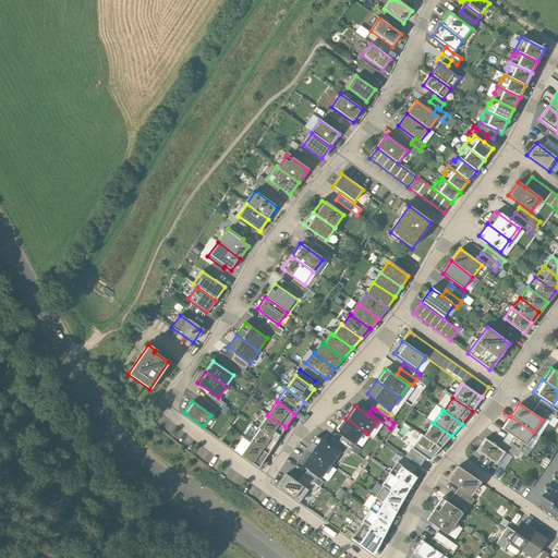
[(277,441),(286,427),(267,415),(258,428),(258,429),(277,441)]
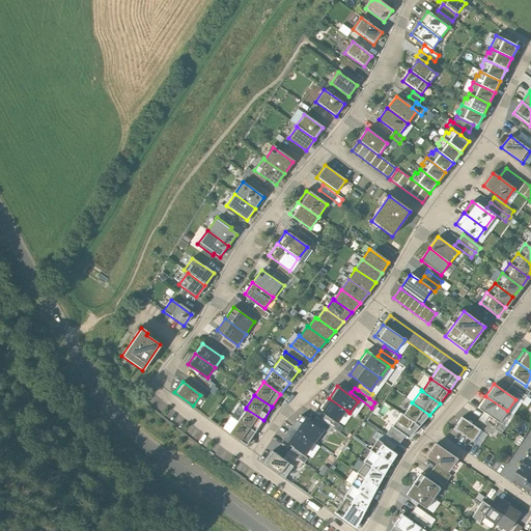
[(485,396),(477,409),(499,423),(507,411),(485,396)]
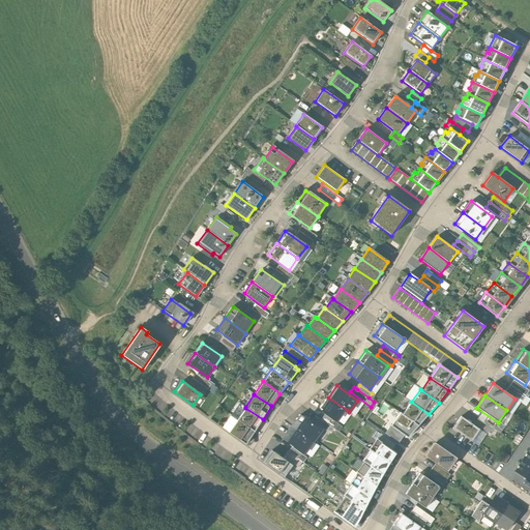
[(328,398),(320,408),(336,420),(340,417),(343,416),(347,410),(328,398)]
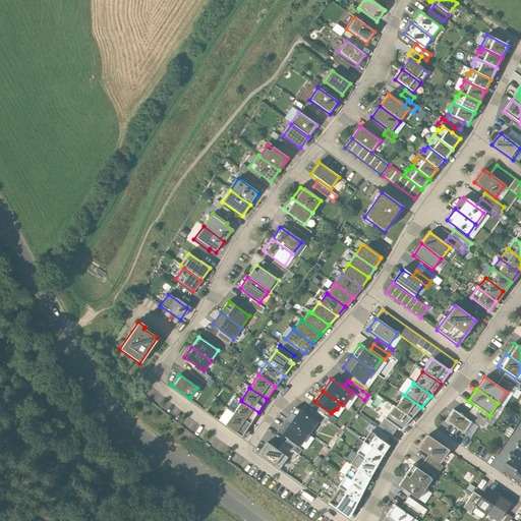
[(411,418),(421,407),(404,395),(395,407),(411,418)]
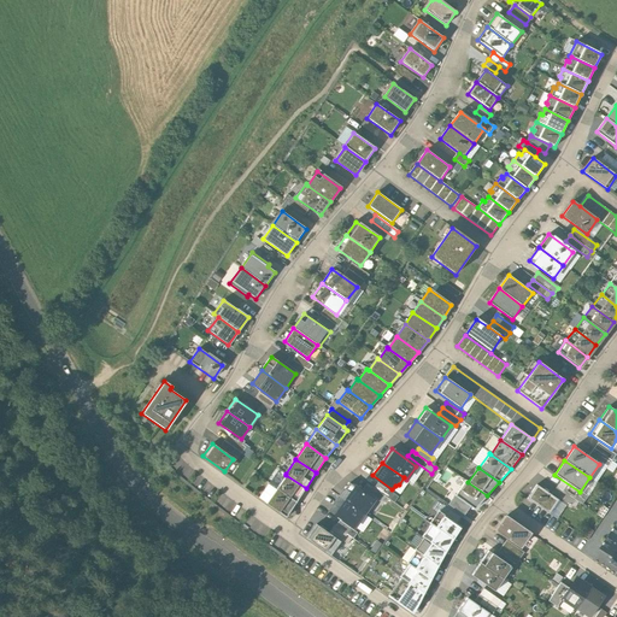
[(297,503),(306,488),(286,475),(276,489),(297,503)]
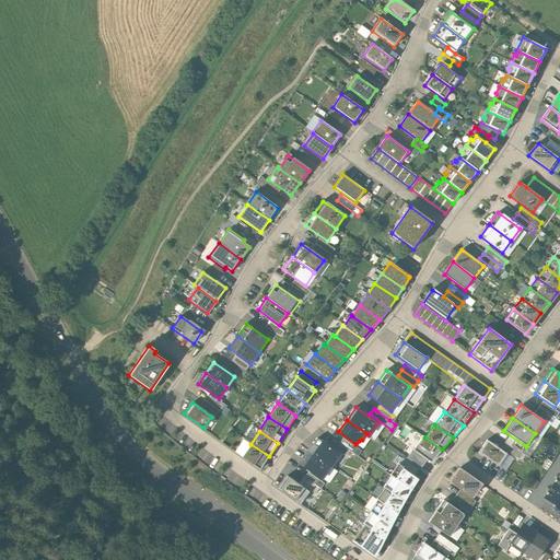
[(412,450),(430,463),(442,450),(424,438),(422,436),(412,450)]
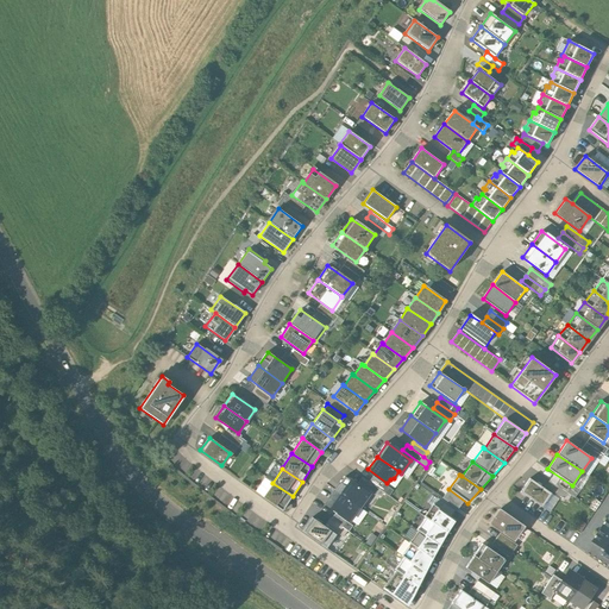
[(369,494),(345,477),(336,491),(359,508),(369,494)]
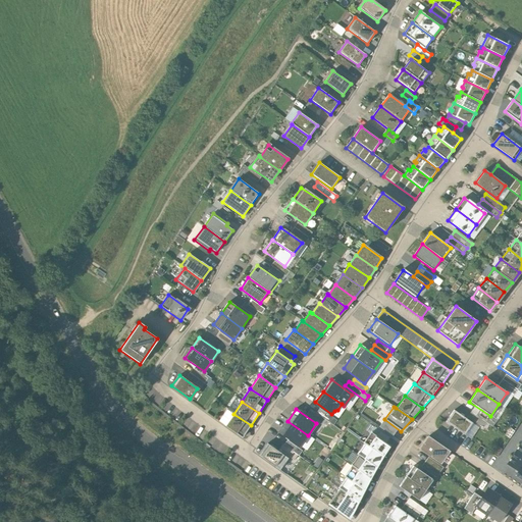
[(319,409),(316,414),(325,420),(333,425),(336,421),(319,409)]
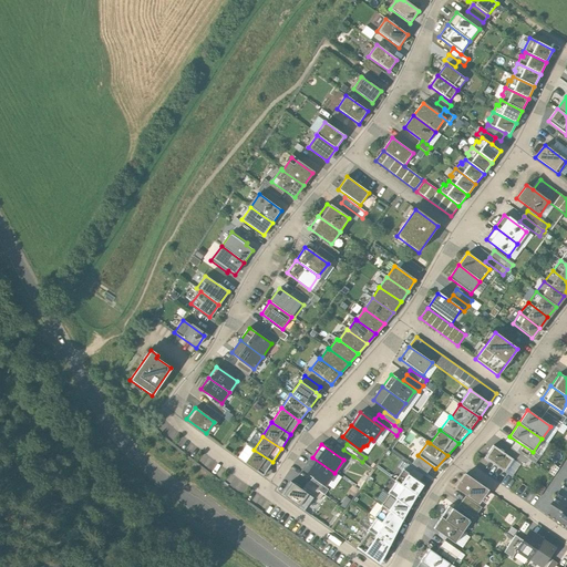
[(353,456),(343,450),(338,445),(333,450),(349,461),(353,456)]
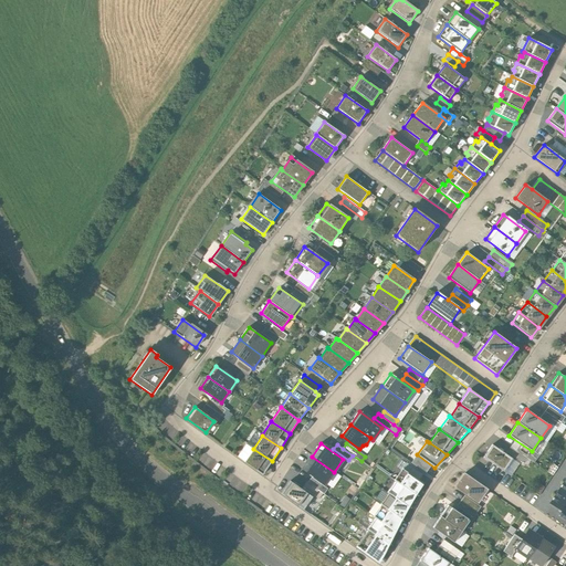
[(492,444),(483,458),(503,471),(512,459),(492,444)]
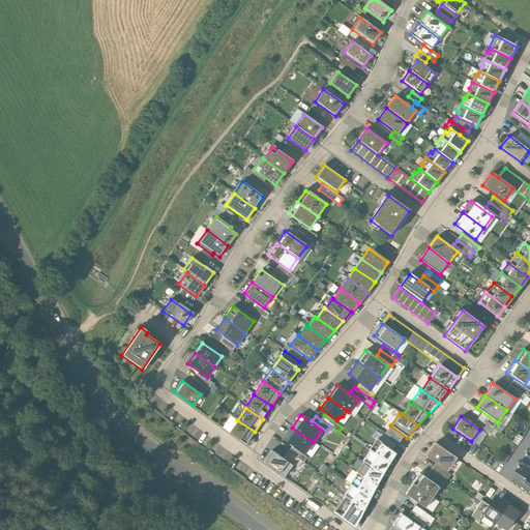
[(229,433),(245,444),(255,432),(237,420),(229,433)]
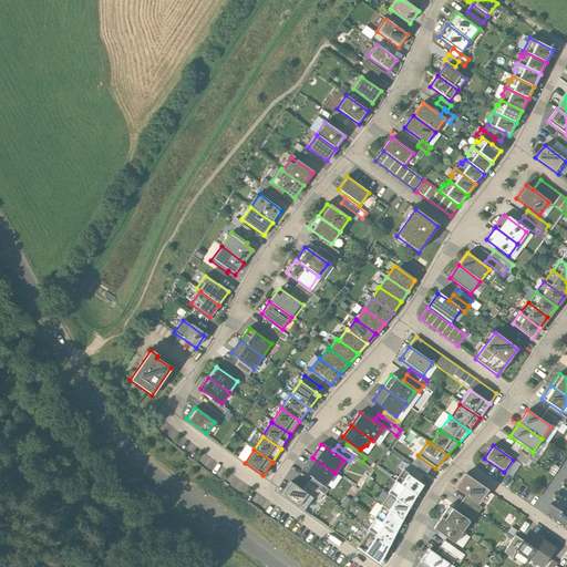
[(312,457),(302,470),(326,485),(334,473),(312,457)]
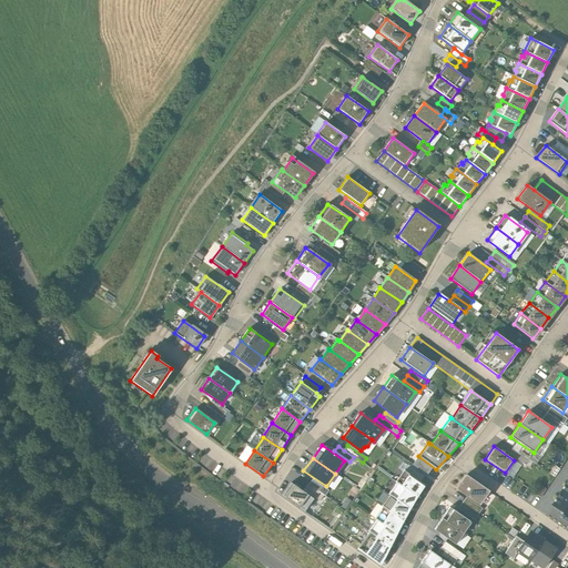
[(416,497),(425,485),(404,470),(395,482),(396,483),(416,497)]
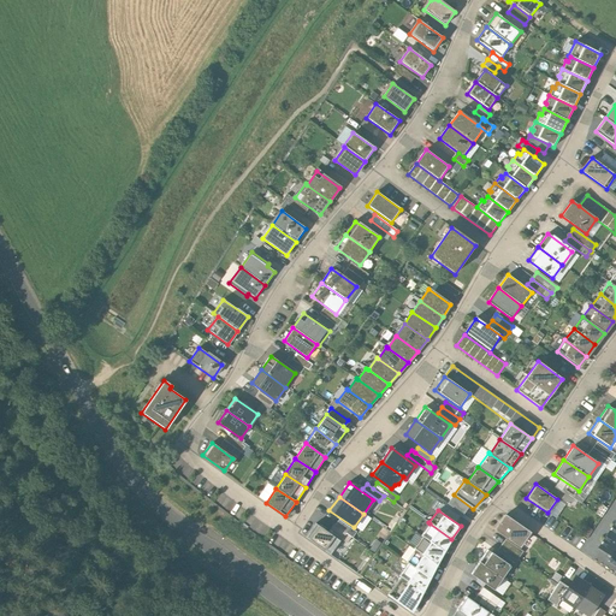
[(504,515),(495,529),(520,546),(529,533),(504,515)]
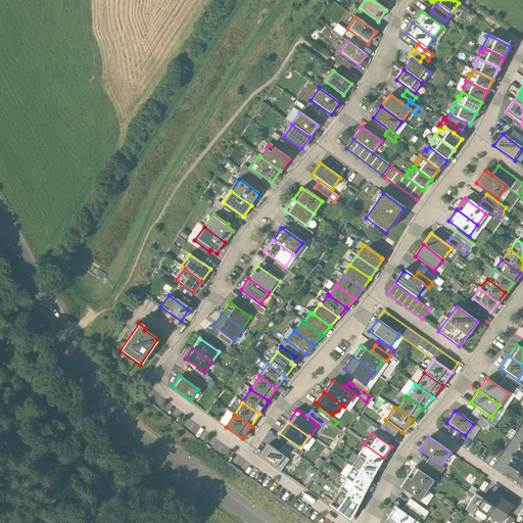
[(302,453),(288,441),(285,446),(298,456),(299,457),(302,453)]
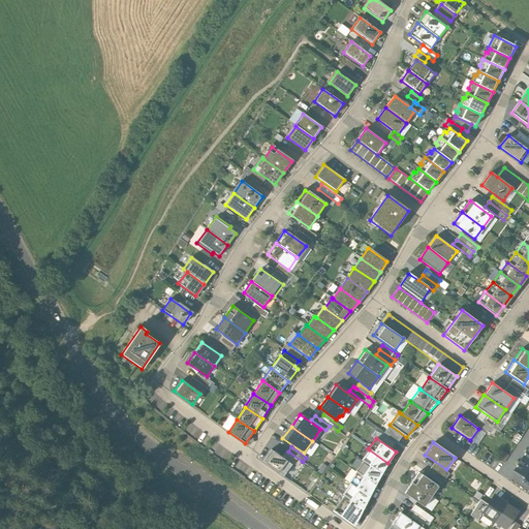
[(292,465),(271,449),(262,461),(283,476),(292,465)]
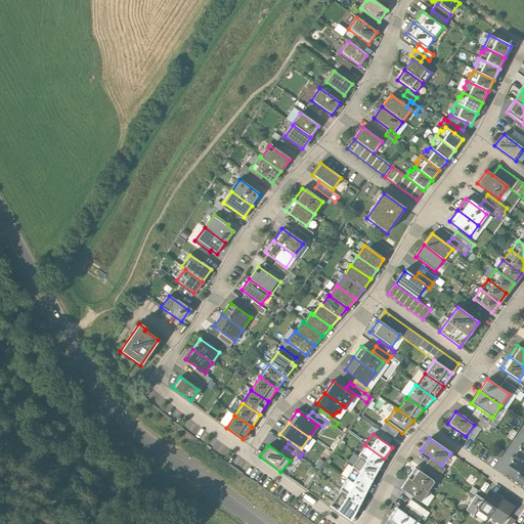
[(378,470),(384,459),(365,445),(358,455),(359,456),(378,470)]
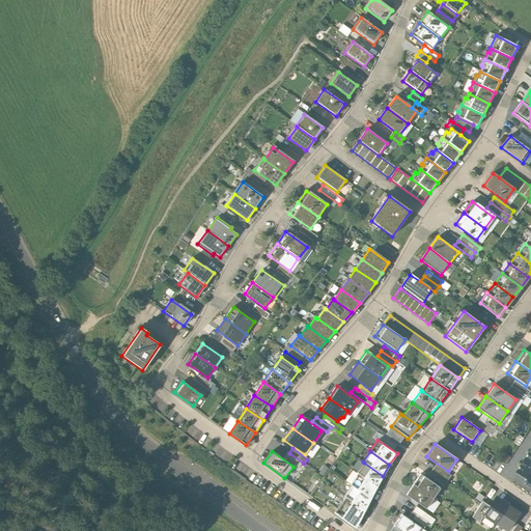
[(303,463),(289,453),(287,452),(284,457),(299,468),(303,463)]
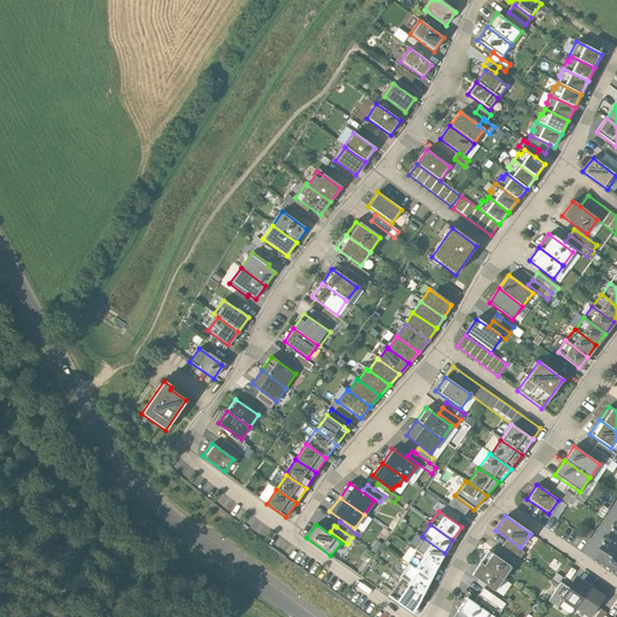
[(616,538),(609,533),(598,547),(616,560),(616,538)]
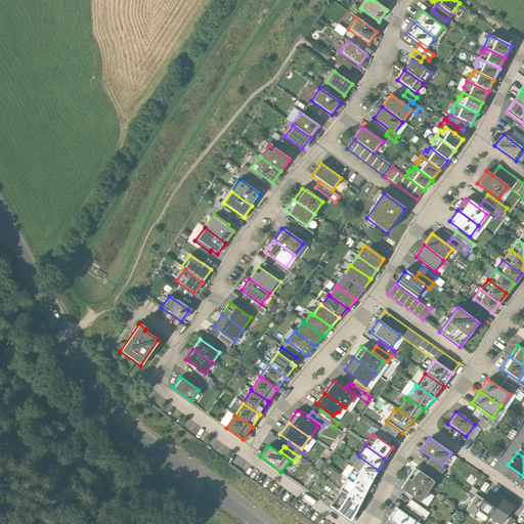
[(372,481),(378,470),(359,456),(352,467),(353,468),(372,481)]
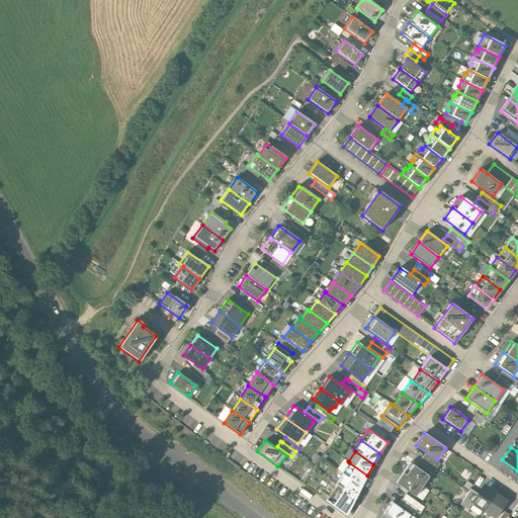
[(343,473),(361,487),(367,476),(349,462),(341,472),(343,473)]
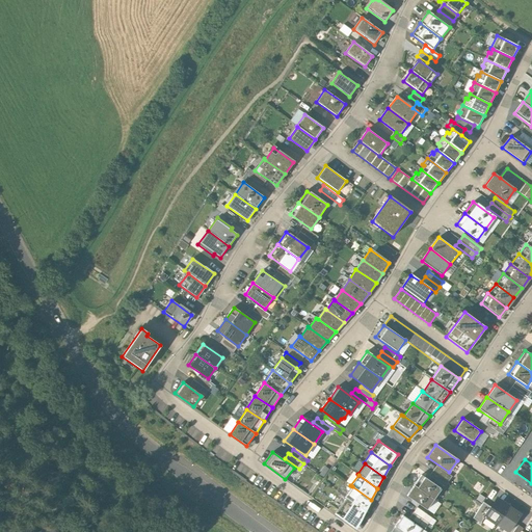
[(441,489),(421,475),(414,485),(433,500),(441,489)]
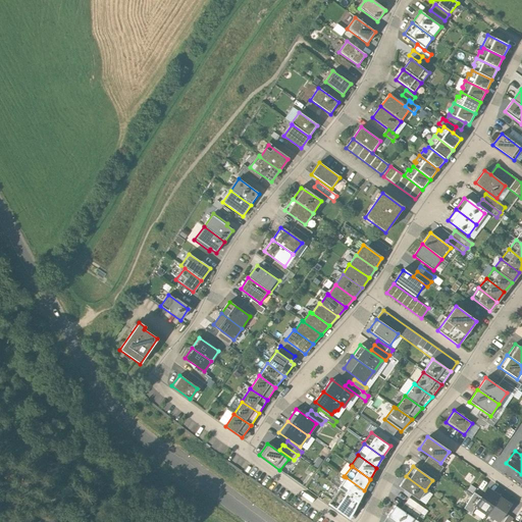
[(406,476),(399,486),(419,501),(425,490),(406,476)]
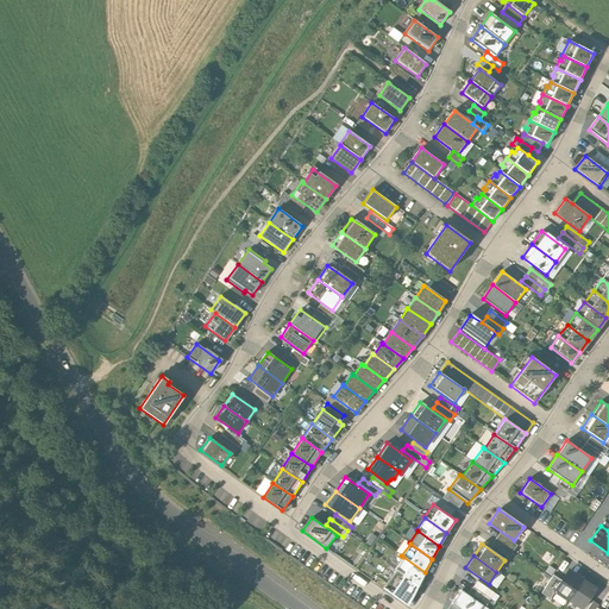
[(397,571),(418,585),(425,572),(403,557),(395,569),(397,571)]
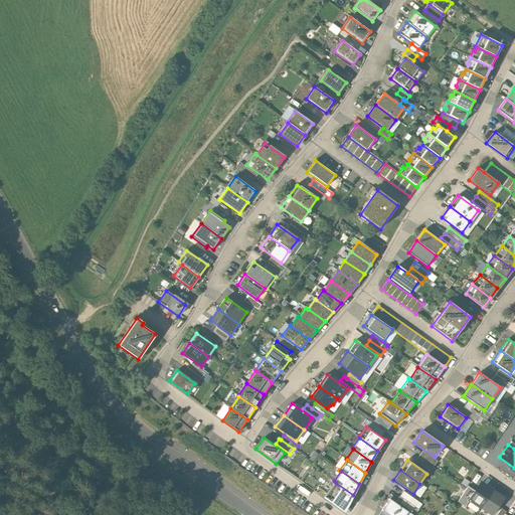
[(353,495),(336,483),(327,495),(346,509),(353,495)]
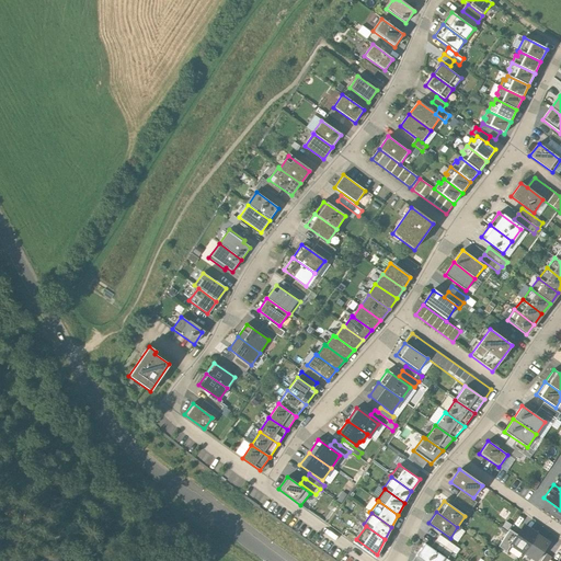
[(537,535),(524,526),(511,545),(524,553),(537,535)]
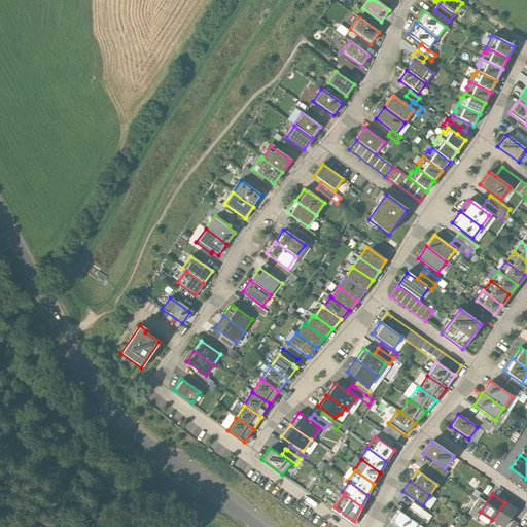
[(502,526),(503,526),(516,511),(504,502),(492,520),(502,526)]
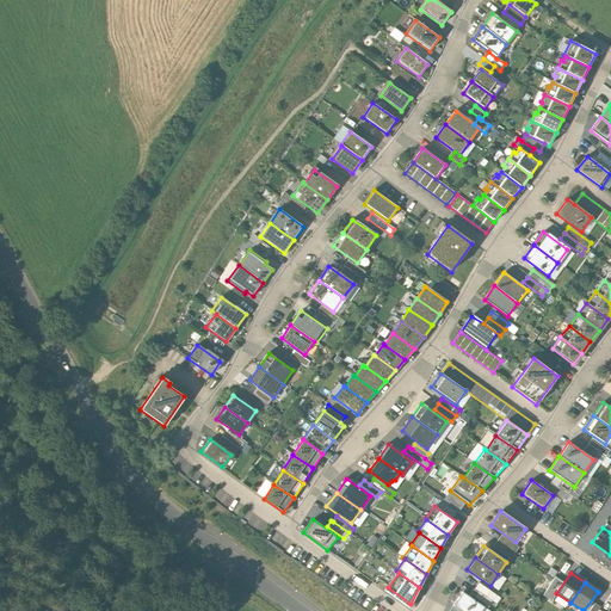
[(463,592),(452,606),(460,610),(481,610),(485,608),(463,592)]
